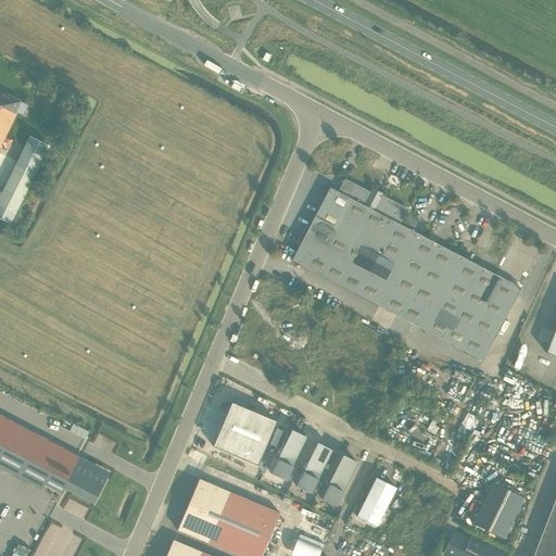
[(15,112),(21,101),(0,90),(0,147),(17,113),(15,112)]
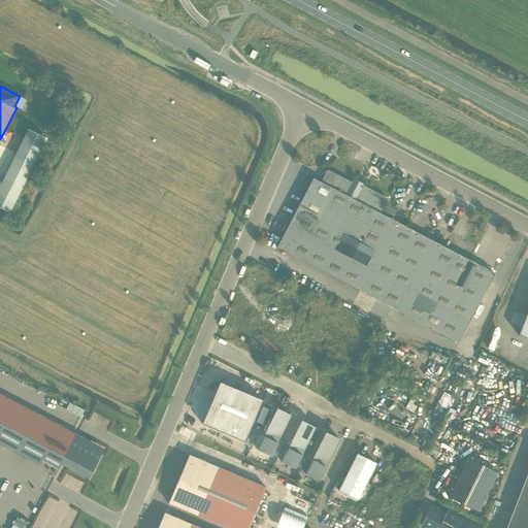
[(46,138),(28,129),(1,183),(0,185),(0,207),(9,212),(46,138)]
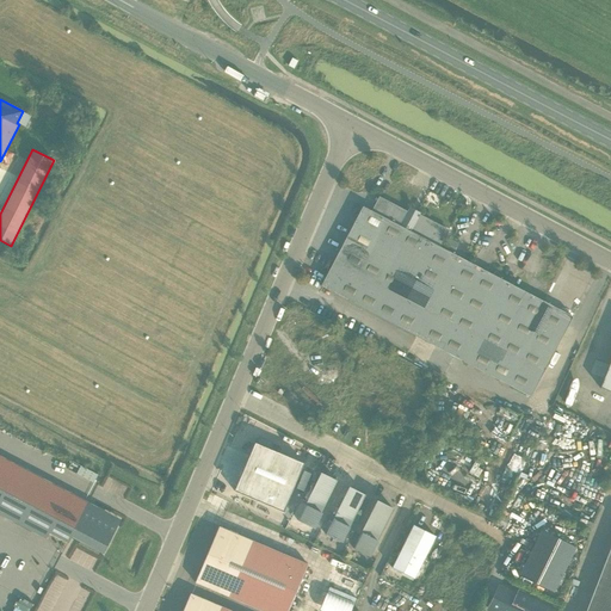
[(449,230),(420,215),(409,209),(408,213),(380,197),(372,211),(363,207),(321,287),(531,396),(573,316),(439,246),(449,230)]
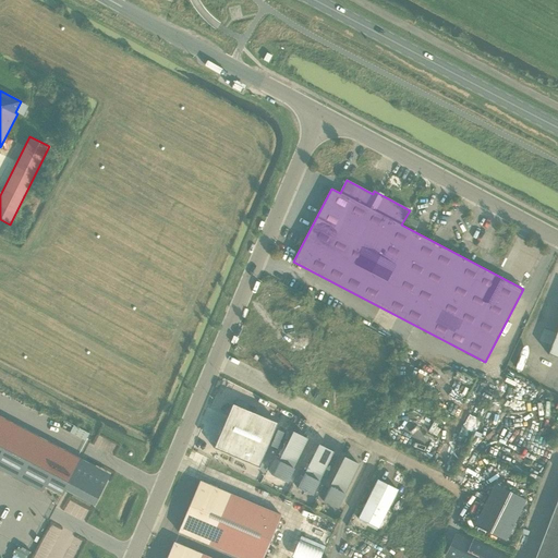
[(557,358),(557,327),(548,354),(557,358)]
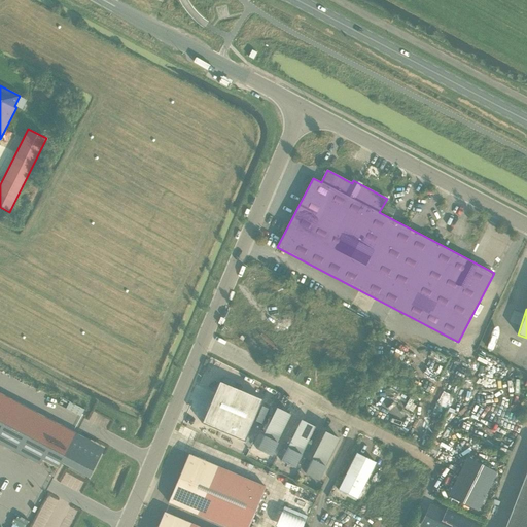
[(266,399),(222,381),(205,423),(247,441),(266,399)]
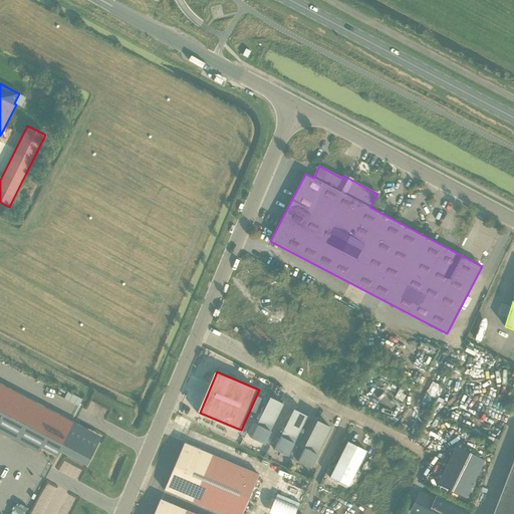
[(75,423),(0,383),(0,432),(38,453),(41,448),(57,456),(60,451),(87,465),(98,443),(72,429),(75,423)]
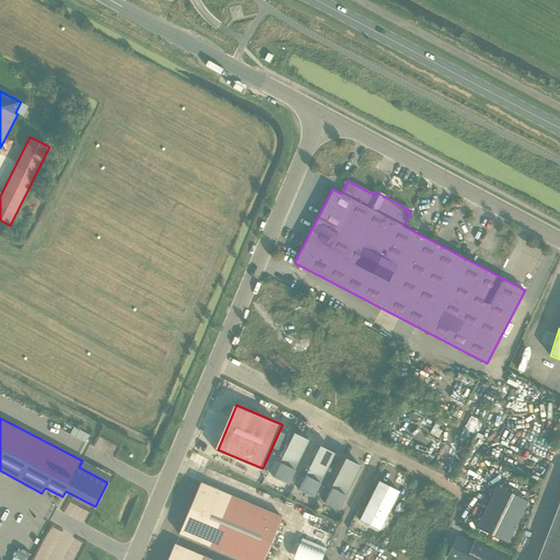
[(308,440),(295,433),(273,477),(287,483),(308,440)]
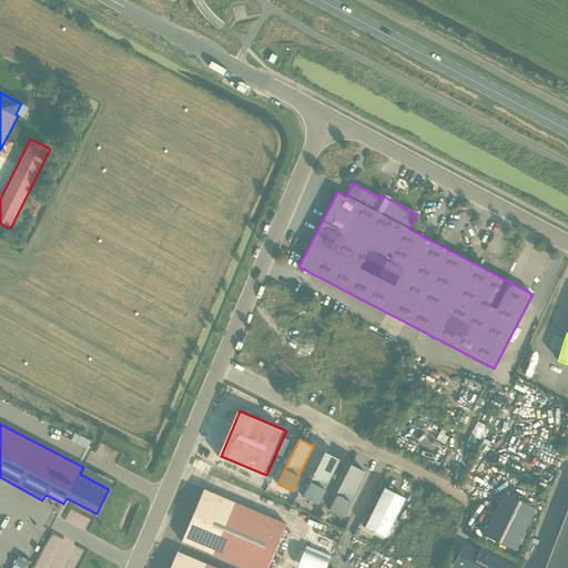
[(327,453),(305,497),(318,505),(341,460),(327,453)]
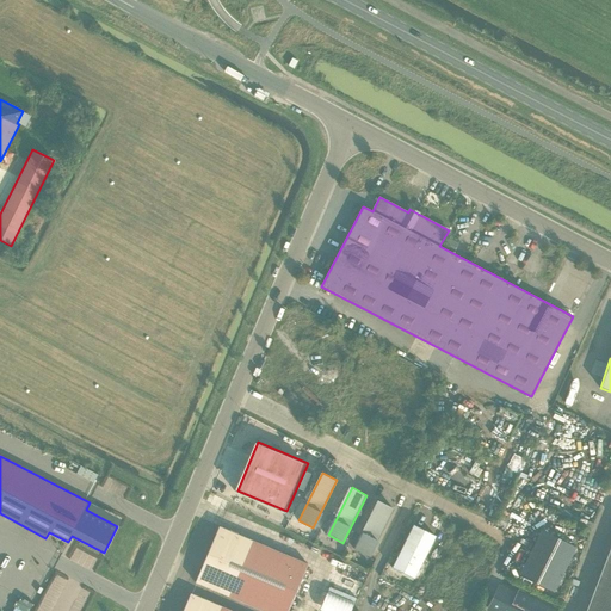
[(393,508),(377,500),(353,548),(369,556),(393,508)]
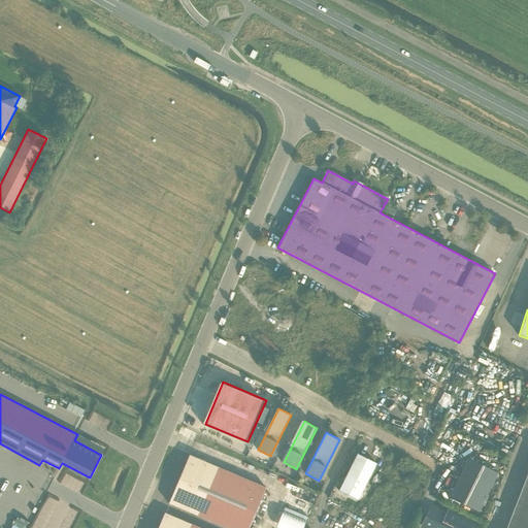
[(358,454),(339,490),(358,499),(376,463),(358,454)]
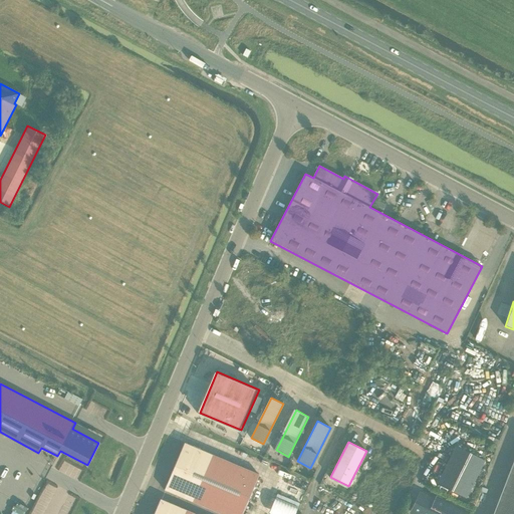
[(221,513),(241,513),(259,474),(184,443),(165,490),(221,513)]
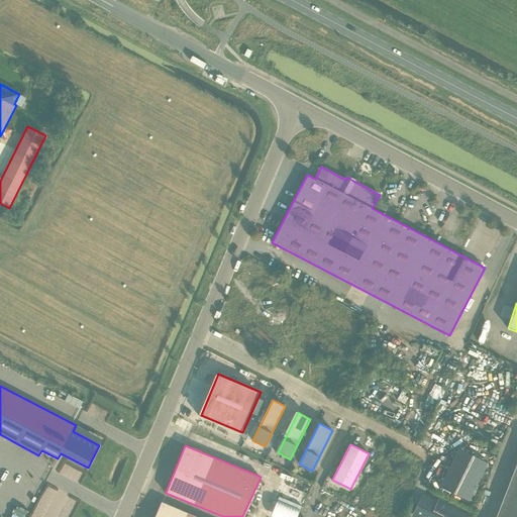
[(457,449),(439,487),(469,502),(488,463),(457,449)]
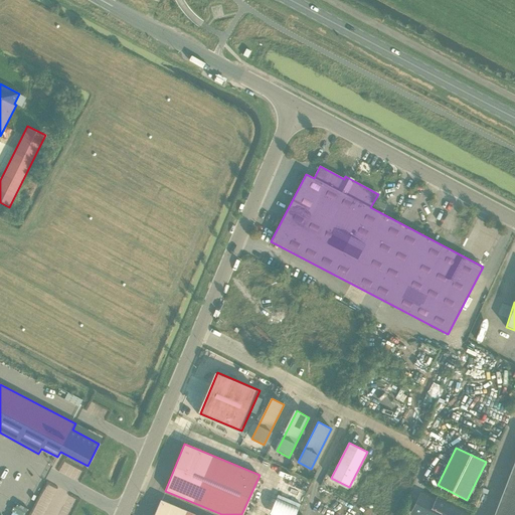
[(514,514),(514,460),(493,514),(514,514)]
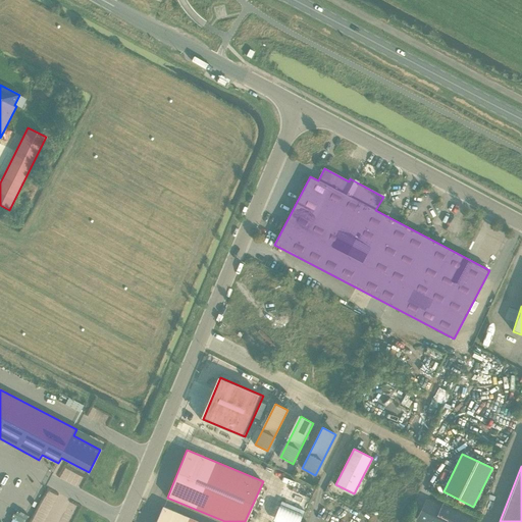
[(441,507),(426,499),(415,521),(417,521),(474,521),(475,519),(442,503),(441,507)]
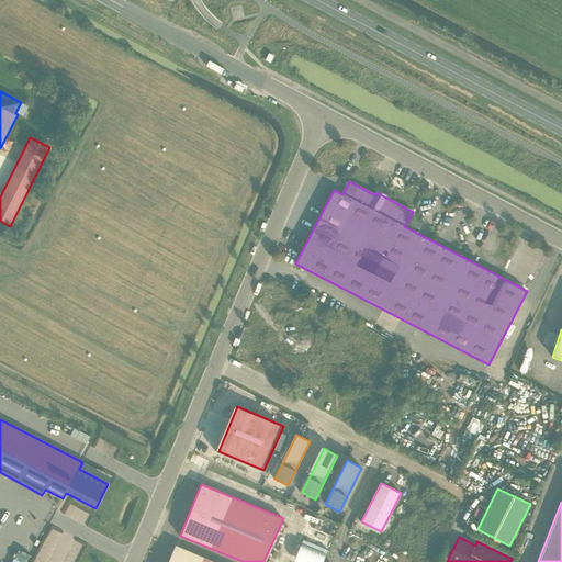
[(213,561),(176,546),(168,561),(213,561)]
